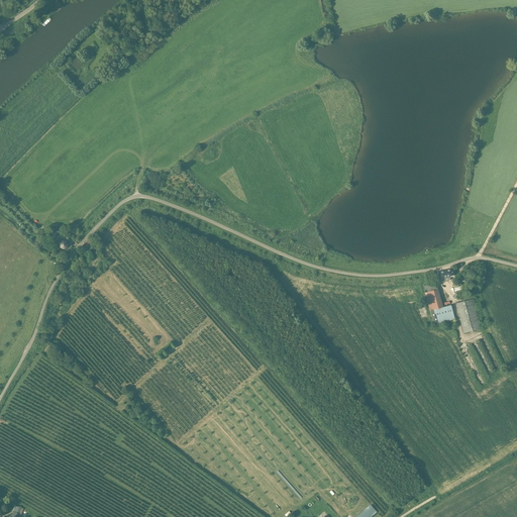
[(53,234),(49,237),(61,244),(61,245),(61,246),(62,247),(63,248),(64,249),(66,248),(67,247),(67,246),(68,245),(68,244),(69,245),(72,241),(62,234),(60,233),(57,237),(53,234)]
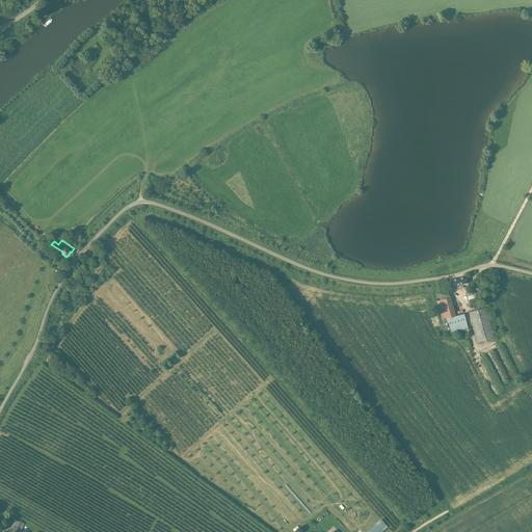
[(95,250),(90,247),(84,255),(88,259),(95,250)]
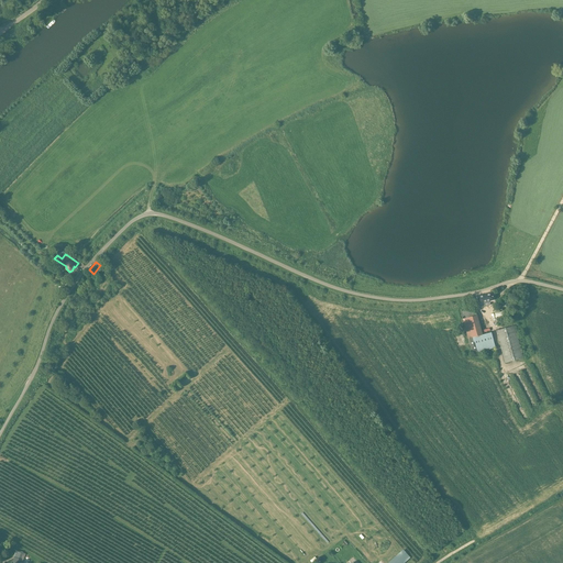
[(494,299),(492,294),(477,297),(479,304),(494,299)]
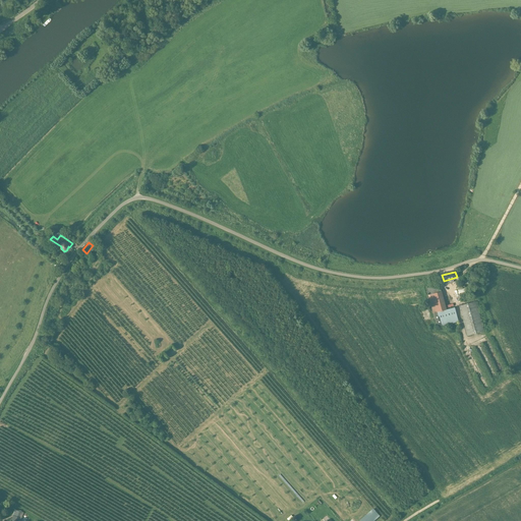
[(437,328),(458,322),(454,307),(447,310),(442,292),(441,292),(439,285),(426,289),(427,295),(428,295),(437,328)]
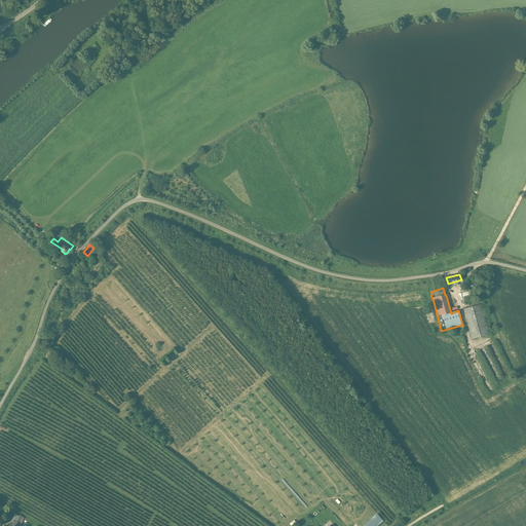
[(489,335),(481,304),(463,309),(472,339),(489,335)]
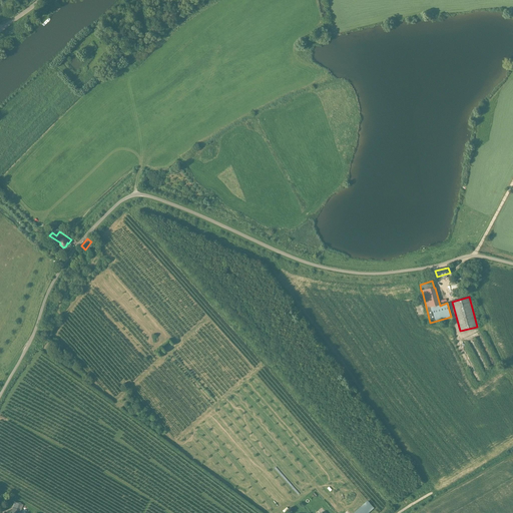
[(367,512),(373,508),(366,500),(350,512),(367,512)]
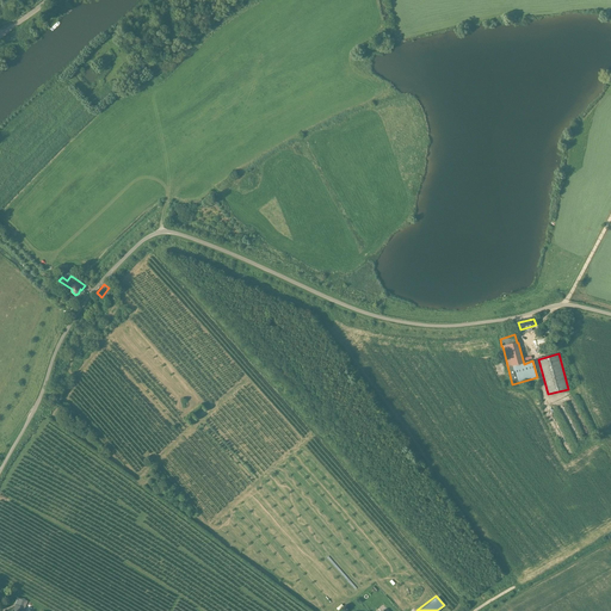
[(18,598),(14,605),(23,608),(22,609),(24,610),(28,602),(25,600),(18,598)]
